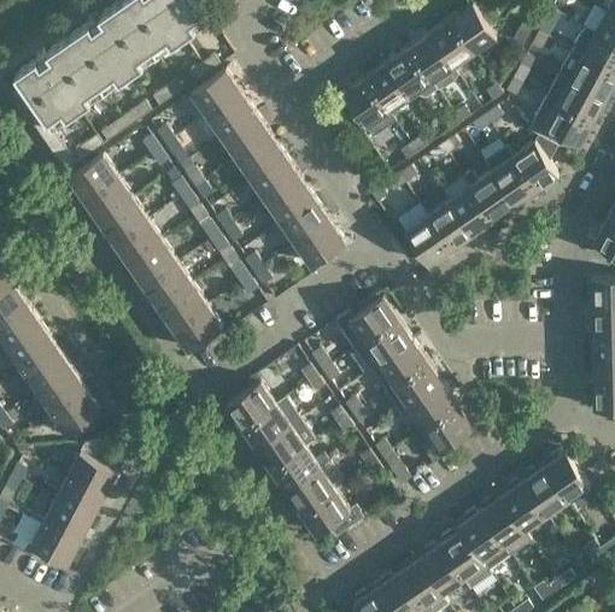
[(95,15),(91,18),(130,75),(182,39),(154,0),(122,0),(98,17),(95,15)]
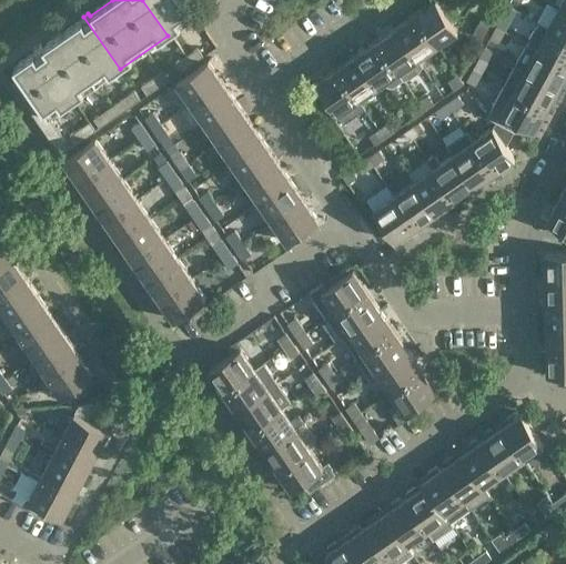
[(142,0),(168,36),(193,19),(180,0),(142,0)]
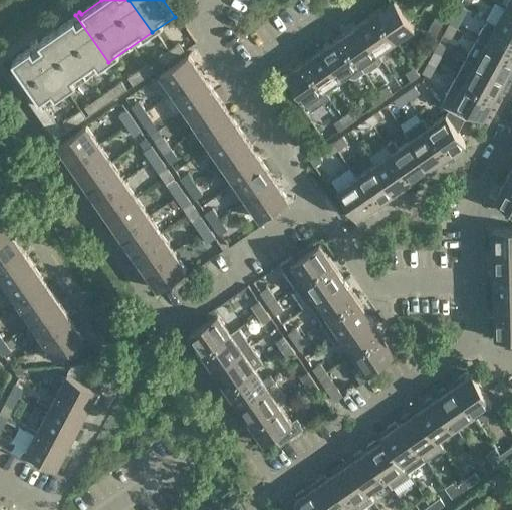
[(393,3),(373,15),(394,44),(412,31),(393,3)]
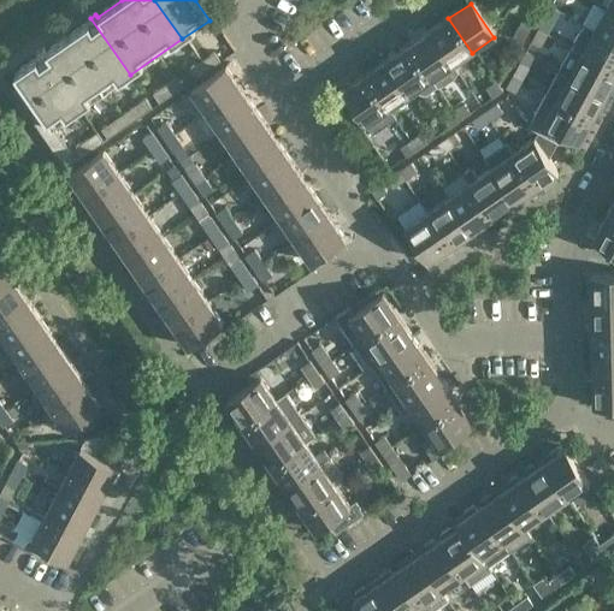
[(613,16),(604,11),(592,34),(613,45),(613,16)]
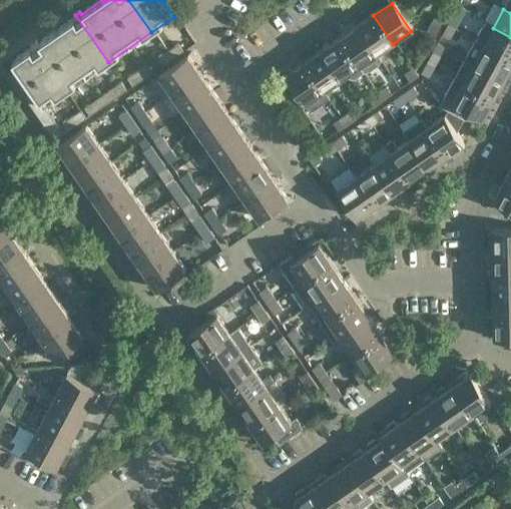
[(36,42),(31,45),(64,92),(108,62),(75,15),(70,18),(72,20),(37,44),(36,42)]
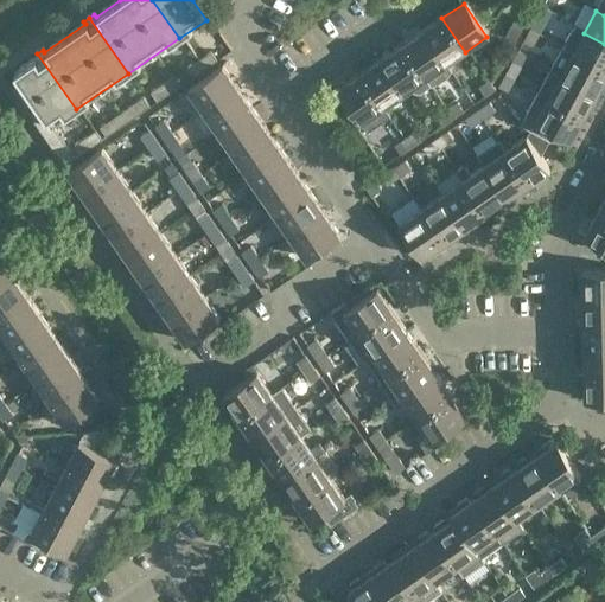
[(441,18),(421,33),(444,66),(445,66),(465,52),(441,18)]
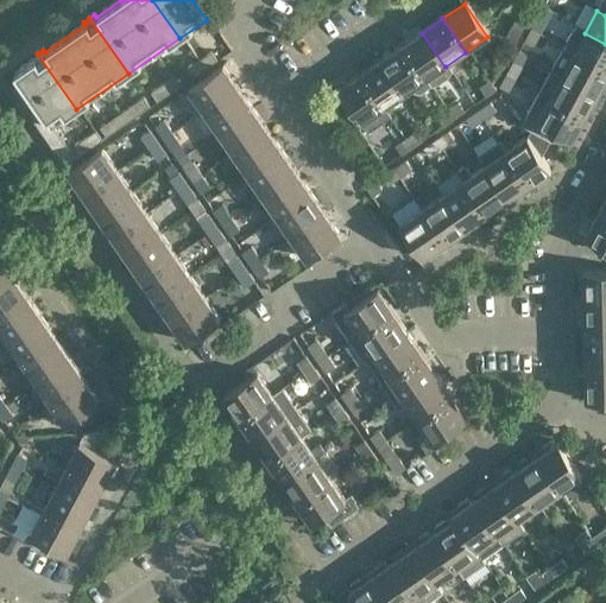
[(529,32),(538,37),(545,24),(536,19),(529,32)]
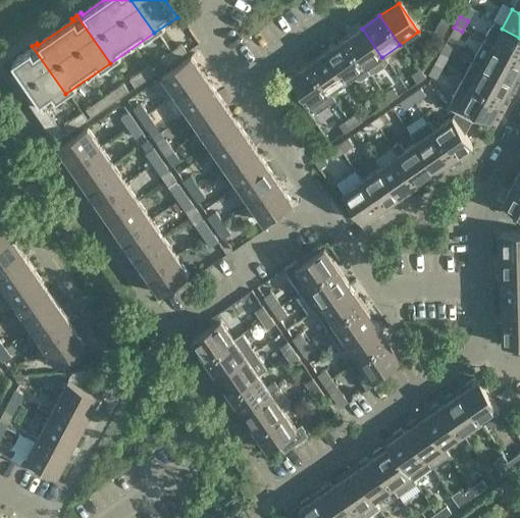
[(432,35),(442,39),(449,24),(440,19),(432,35)]
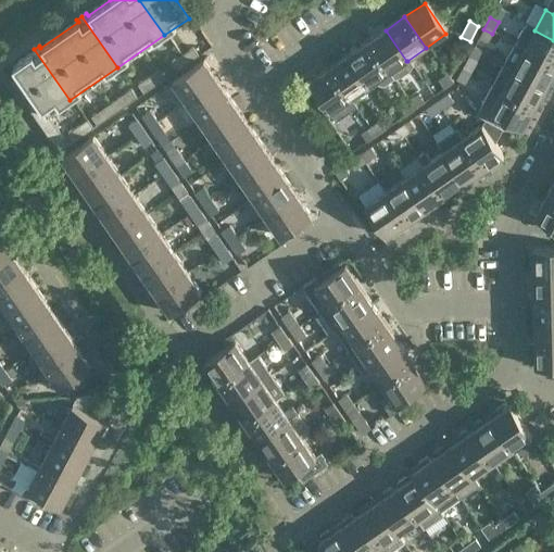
[(553,40),(534,30),(526,26),(520,32),(516,39),(514,46),(523,51),(553,67),(553,40)]
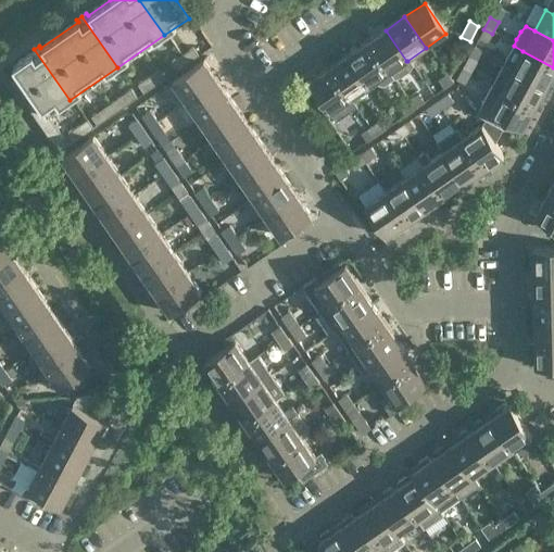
[(492,34),(483,29),(477,41),(486,46),(492,34)]
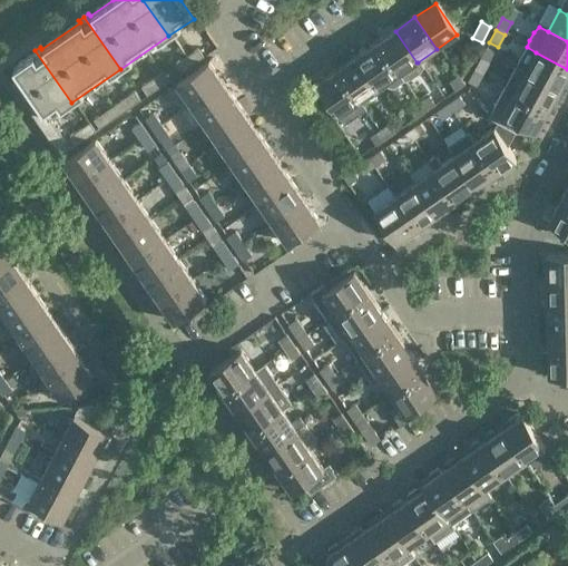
[(375,45),(402,84),(402,83),(407,81),(410,80),(417,76),(420,72),(422,69),(418,62),(417,62),(395,31),(375,45)]
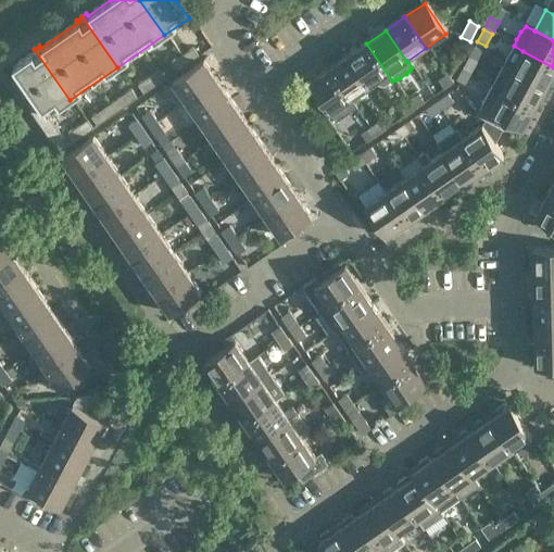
[(347,57),(368,88),(375,83),(377,87),(381,88),(392,82),(366,44),(347,57)]
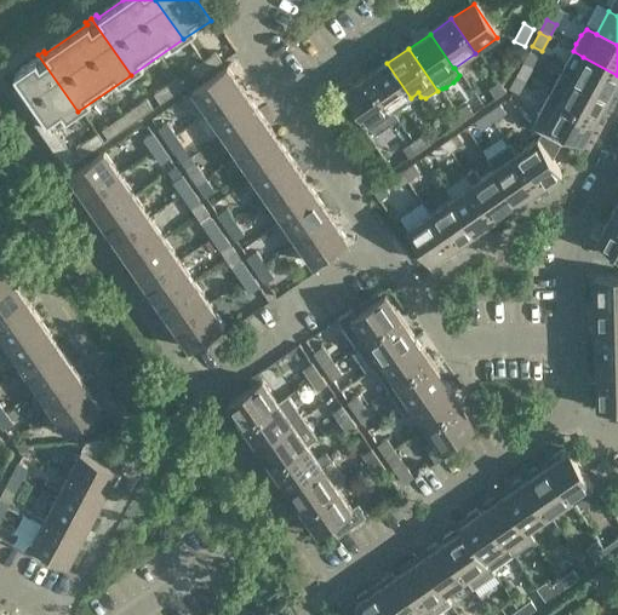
[(617,75),(583,57),(573,51),(572,51),(560,74),(607,99),(617,80),(617,75)]
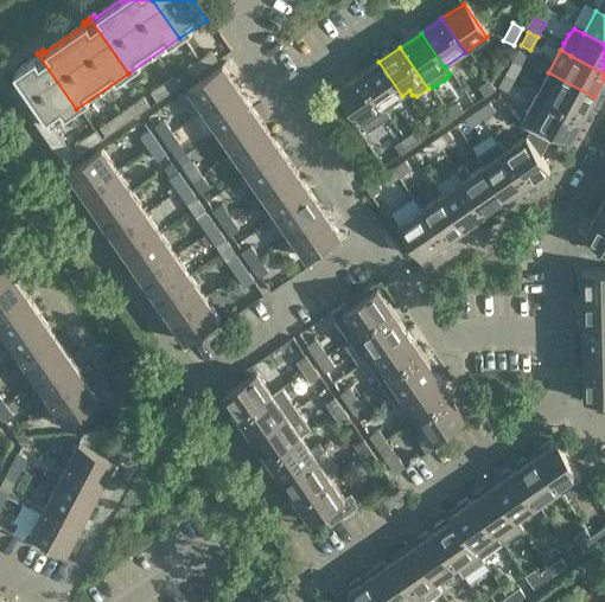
[(37,53),(32,57),(34,59),(13,75),(19,84),(26,94),(32,103),(39,113),(46,122),(50,128),(76,109),(37,53)]
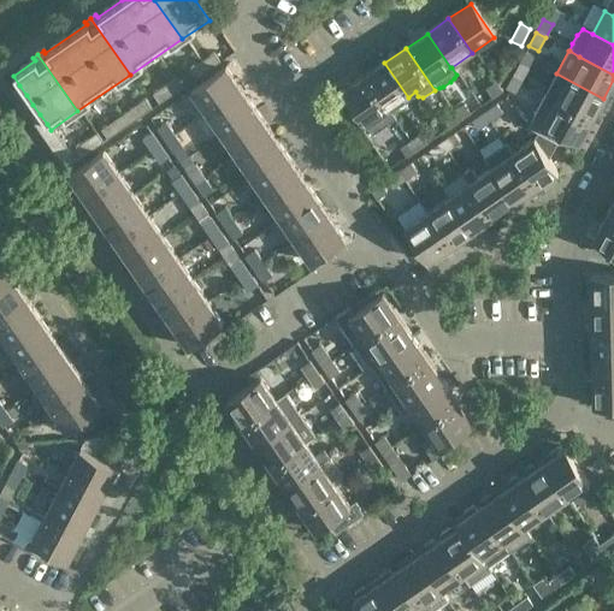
[(511,78),(521,83),(533,60),(524,54),(511,78)]
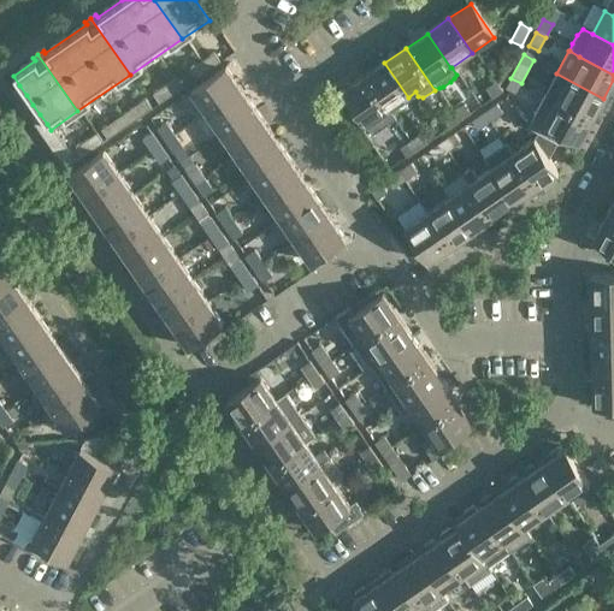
[(212,55),(200,64),(206,73),(218,64),(212,55)]
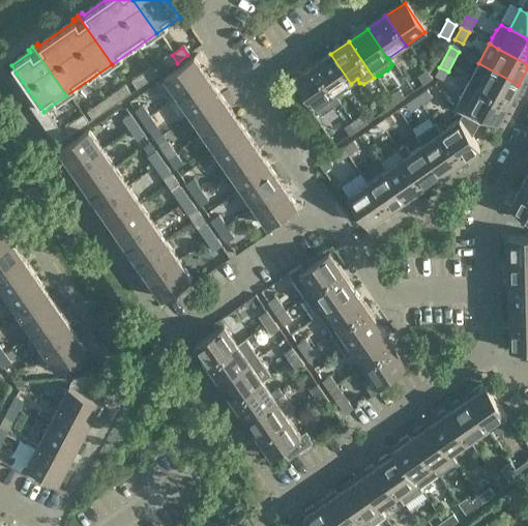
[(351,84),(330,54),(312,66),(332,96),(351,84)]
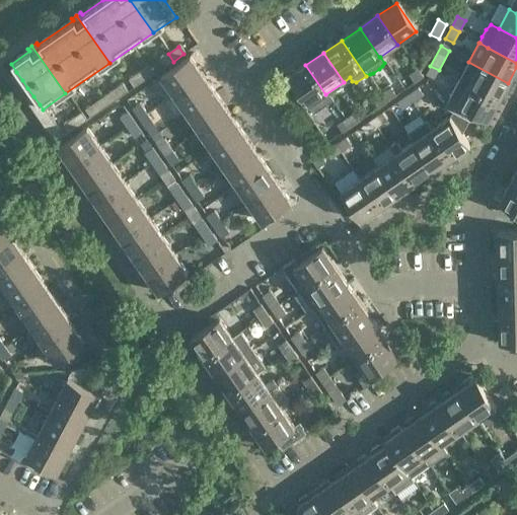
[(158,61),(163,69),(173,62),(168,54),(158,61)]
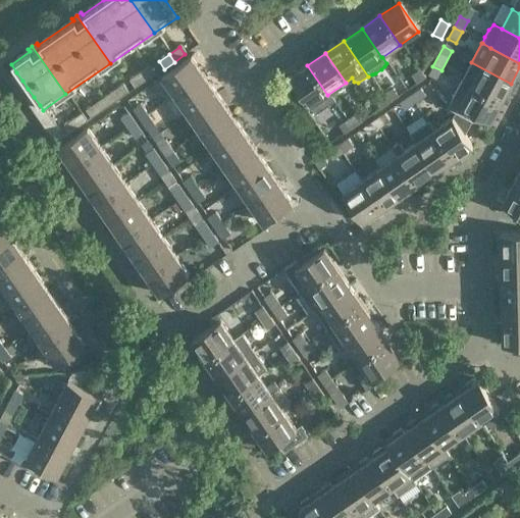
[(190,59),(160,79),(173,98),(203,78),(190,59)]
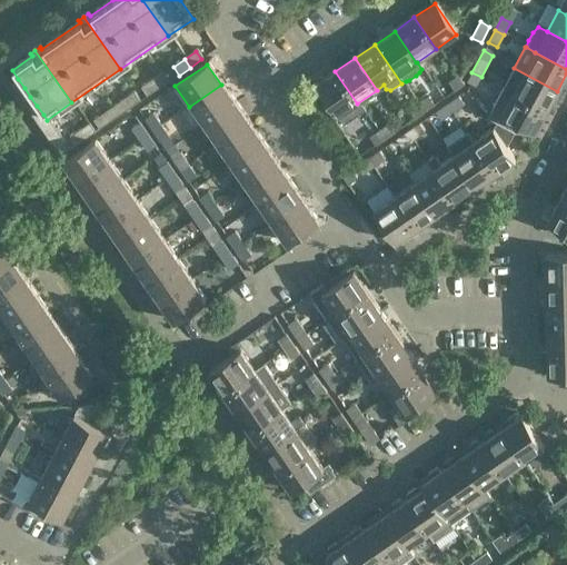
[(546,112),(557,91),(514,68),(503,89),(546,112)]
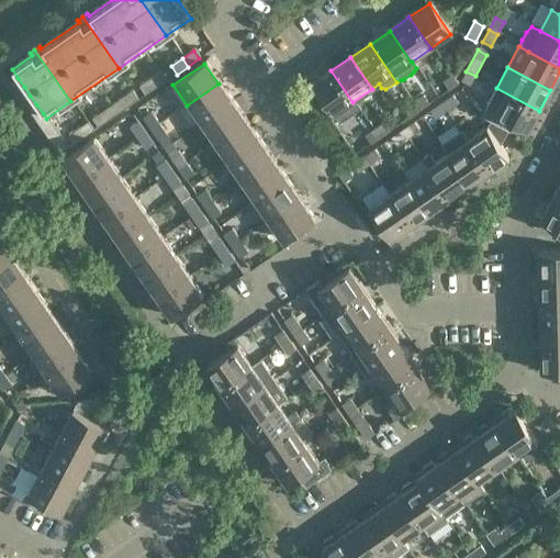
[(353,102),(331,70),(311,85),(332,116),(353,102)]
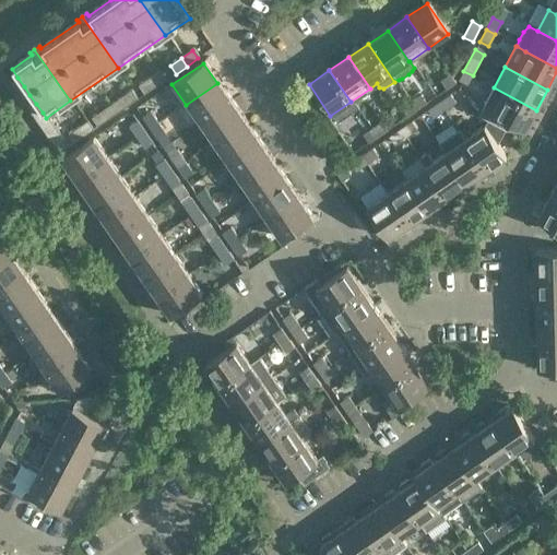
[(473,75),(463,71),(457,83),(466,87),(473,75)]
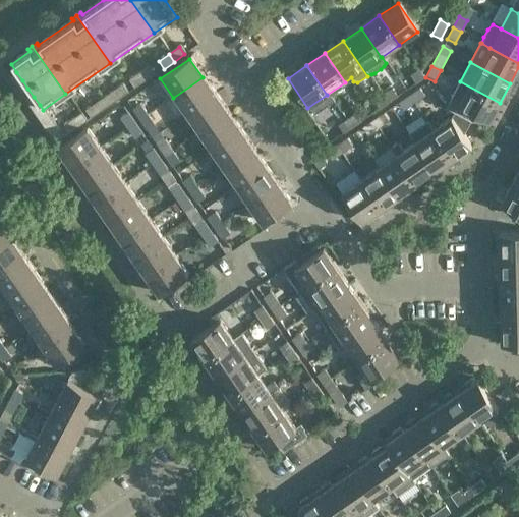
[(147,68),(137,75),(142,83),(152,76),(147,68)]
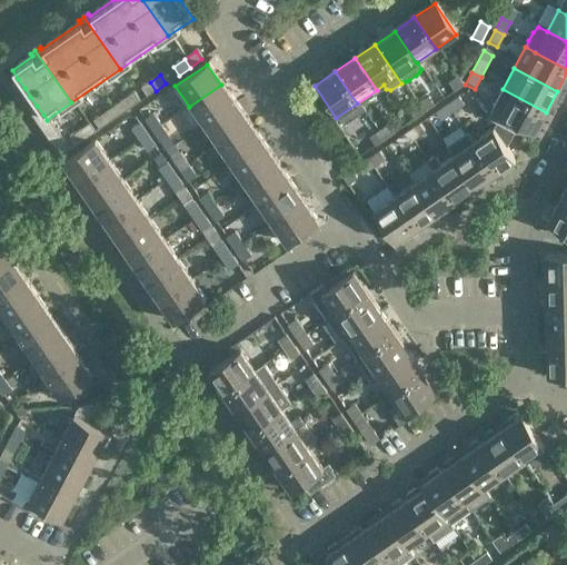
[(447,85),(453,93),(463,87),(457,78),(447,85)]
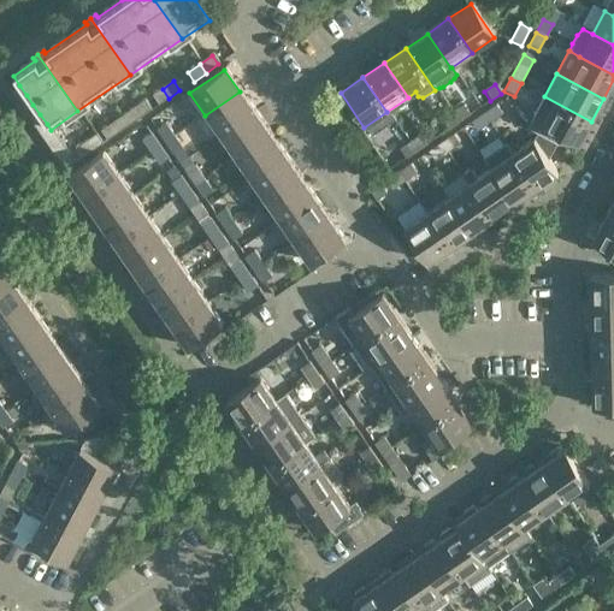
[(19,85),(9,93),(16,102),(27,95),(19,85)]
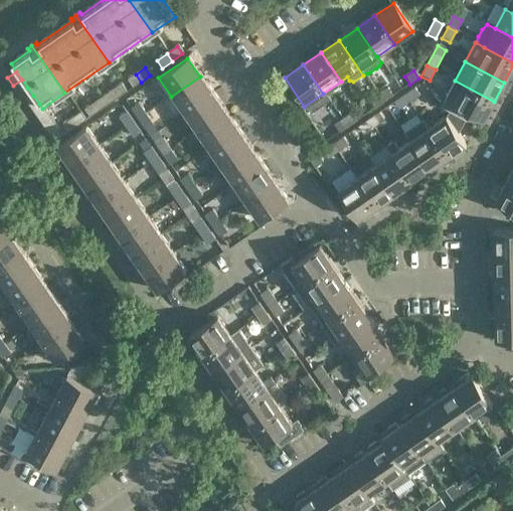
[(126,80),(132,89),(141,82),(136,74),(126,80)]
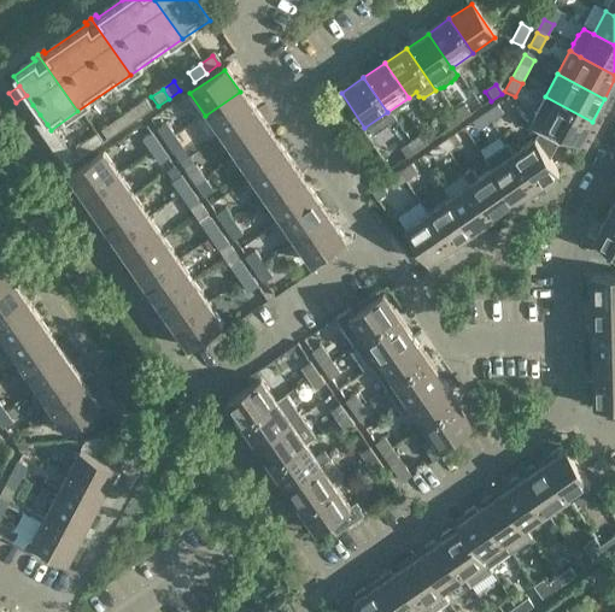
[(220,136),(255,113),(240,92),(205,116),(220,136)]
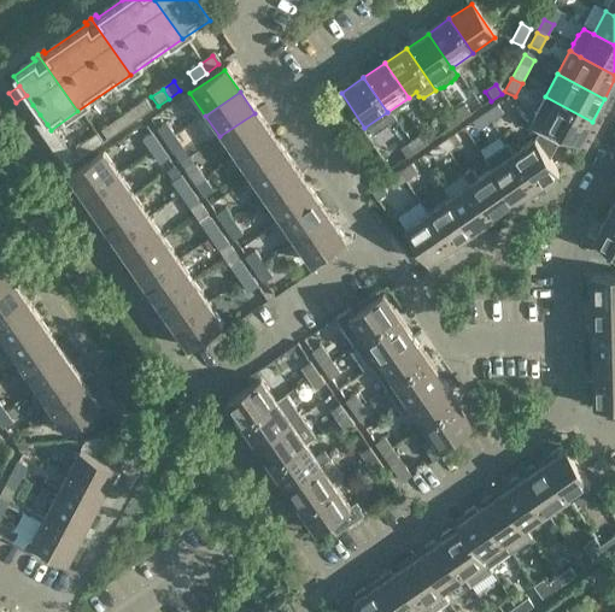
[(33,105),(27,95),(16,103),(22,112),(33,105)]
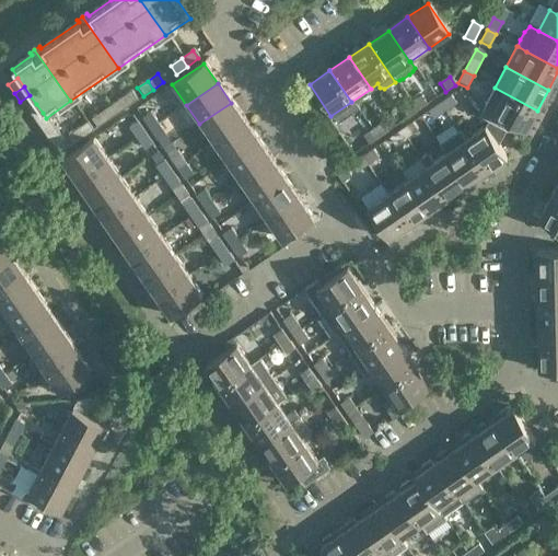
[(525,132),(537,111),(495,88),(478,118),(487,123),(506,132),(506,134),(511,125),(525,132)]
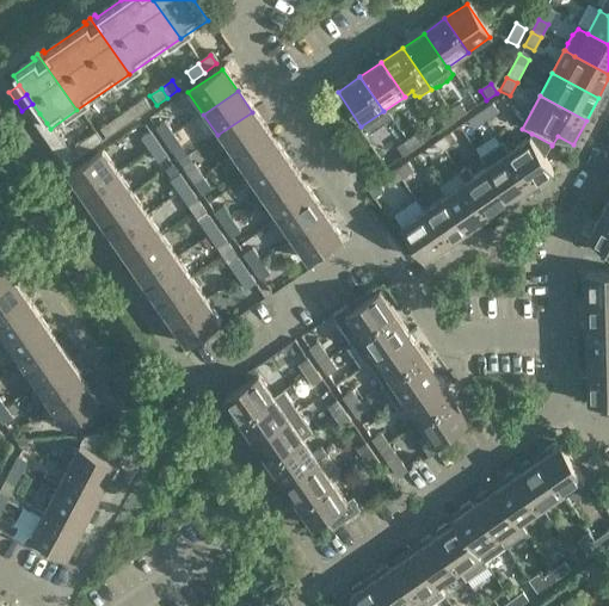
[(142,100),(131,109),(137,118),(149,110),(142,100)]
